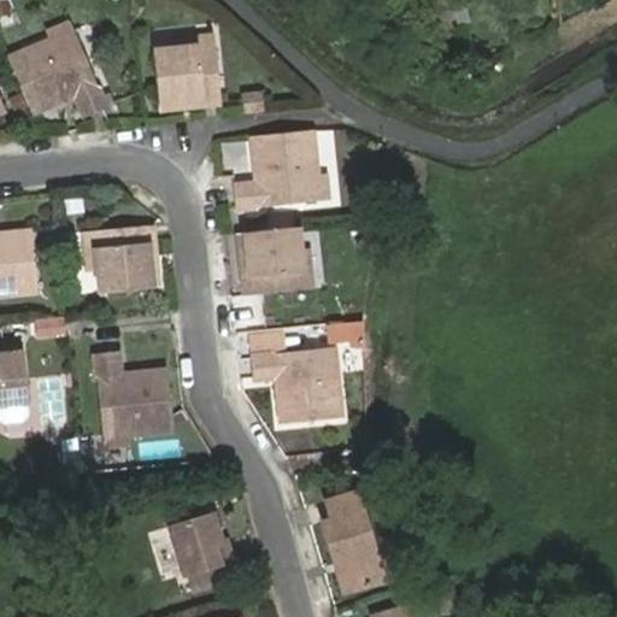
[(48,40),(72,31),(69,23),(46,33),(48,40)]
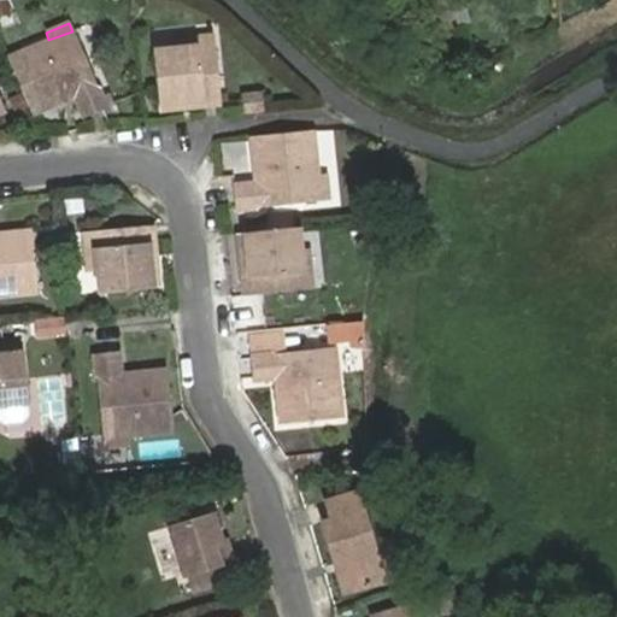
[(6,58),(28,112),(35,109),(72,95),(82,118),(105,107),(72,31),(48,40),(6,58)]
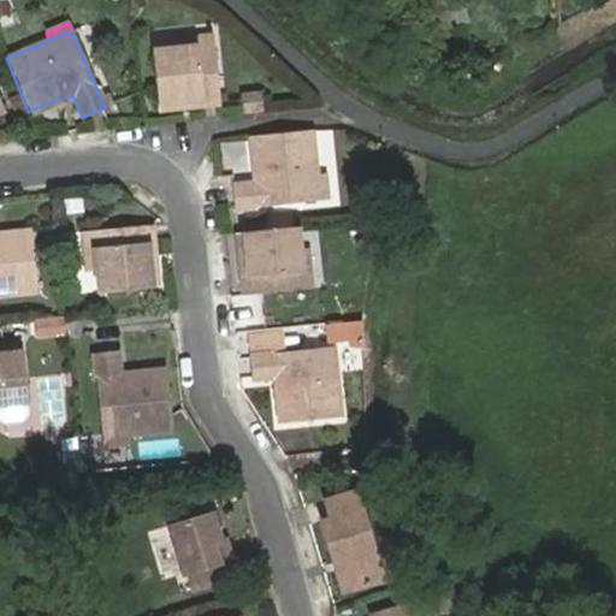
[(175,39),(176,47),(215,42),(214,34),(175,39)]
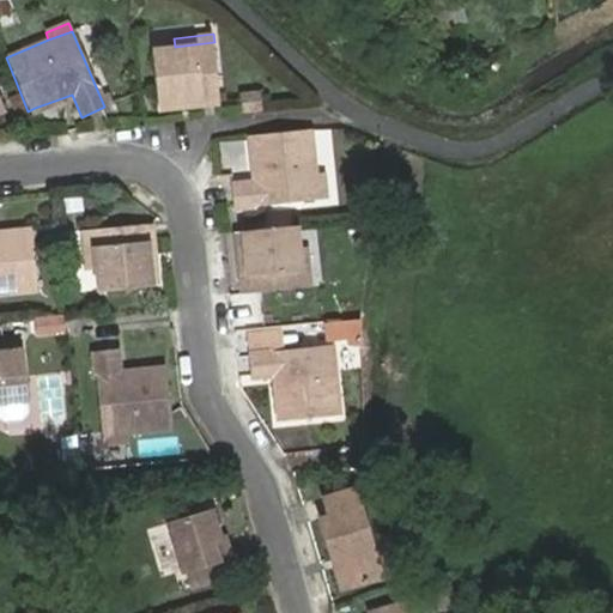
[(153,49),(157,101),(189,97),(189,105),(219,102),(214,42),(175,47),(153,49)]
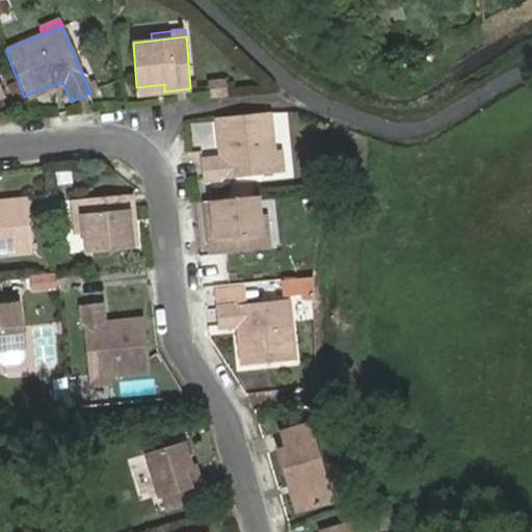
[(0,92),(16,87),(0,49),(0,92)]
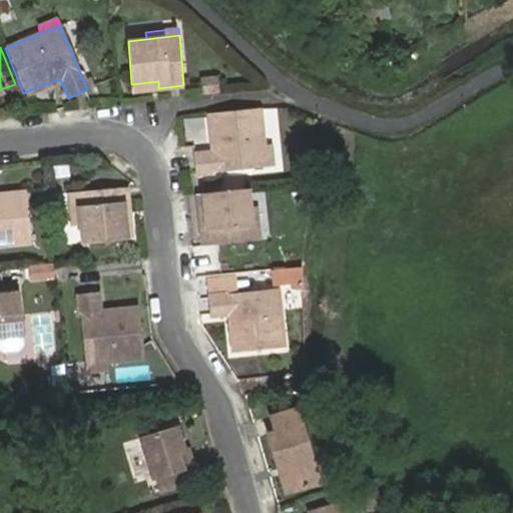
[(198,79),(199,93),(217,91),(215,77),(198,79)]
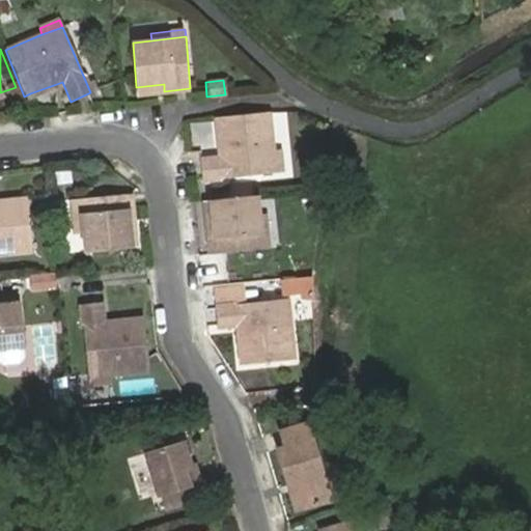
[(164,84),(136,87),(137,94),(164,91),(164,84)]
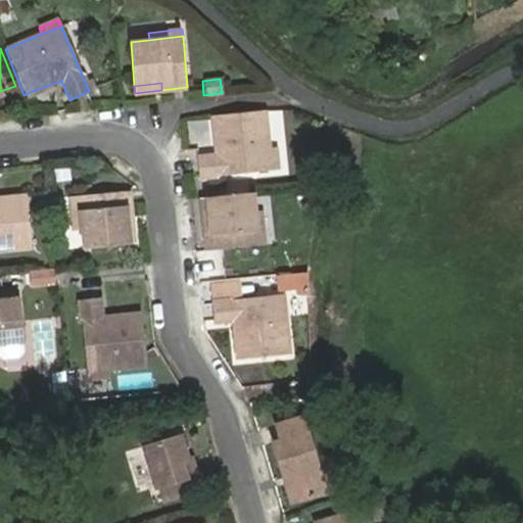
[(265,108),(215,113),(218,153),(197,155),(198,176),(270,169),(268,146),(265,108)]
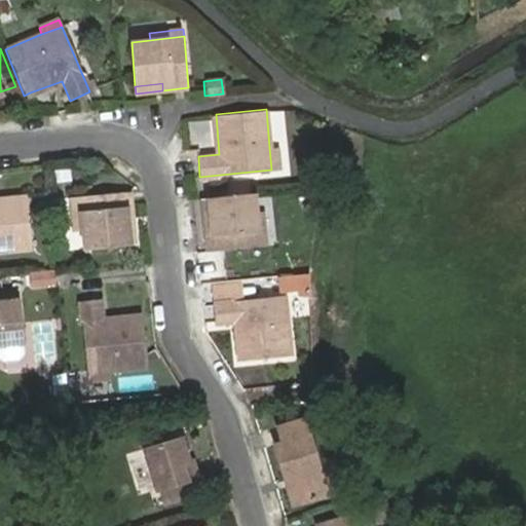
[(277,147),(269,147),(271,170),(279,168),(277,147)]
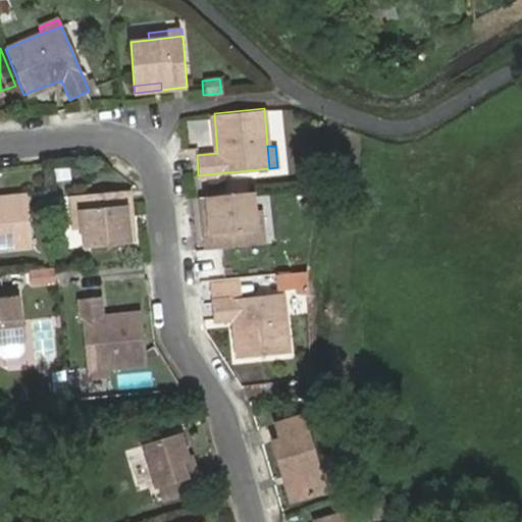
[(77,193),(82,226),(83,246),(127,241),(124,214),(131,213),(128,188),(77,193)]
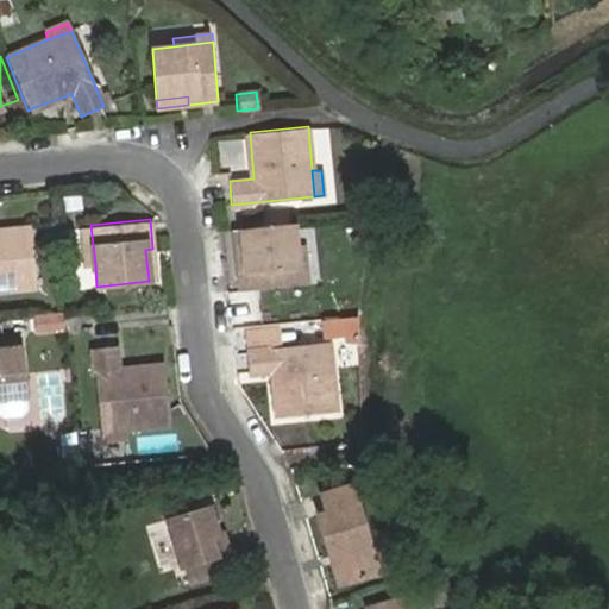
[(245,261),(239,261),(243,290),(300,284),(296,245),(294,223),(243,227),(245,261)]
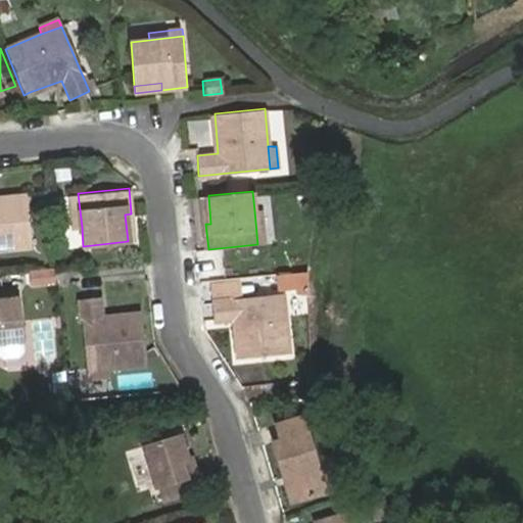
[(74,228),(82,227),(78,193),(69,194),(74,228)]
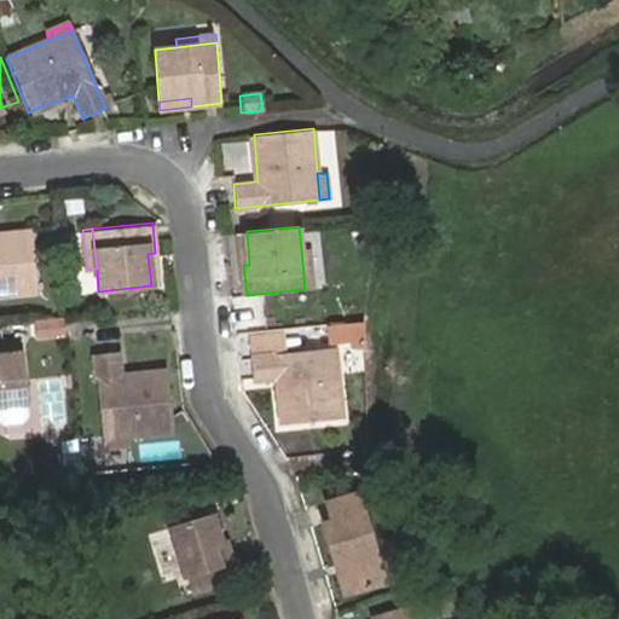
[(0,295),(39,291),(33,233),(0,236),(0,295)]
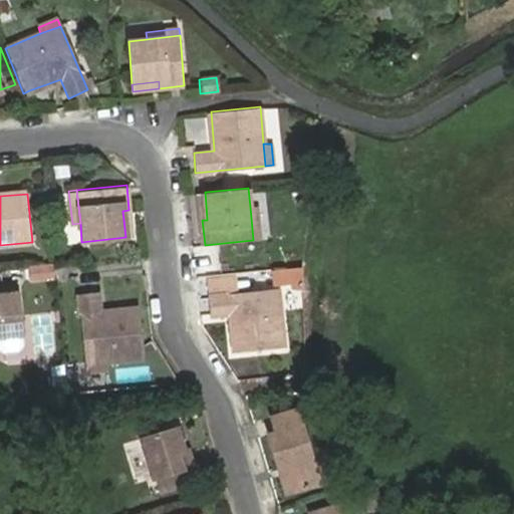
[(258,207),(250,207),(253,240),(260,239),(258,207)]
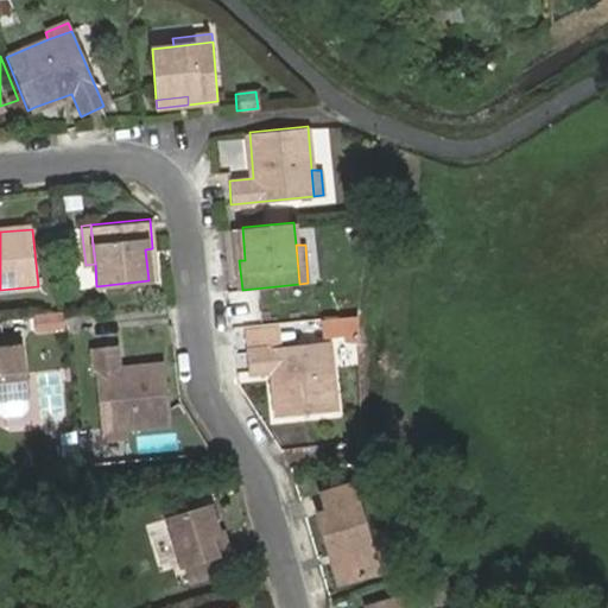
[(145,249),(149,280),(156,279),(152,248),(145,249)]
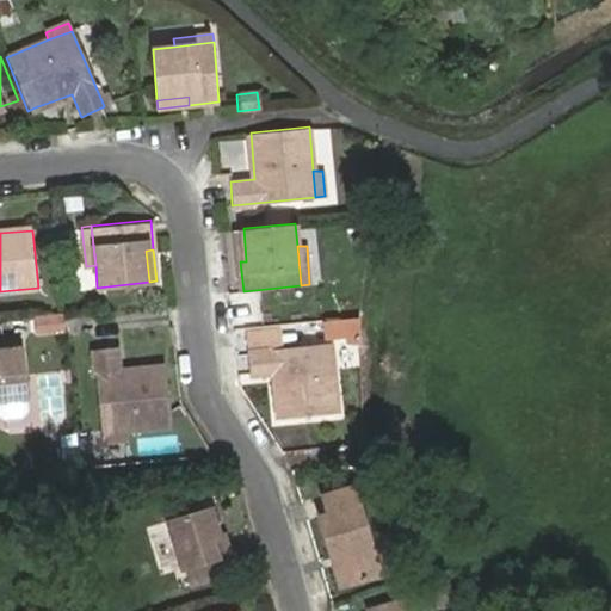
[(31,316),(35,337),(66,332),(62,312),(31,316)]
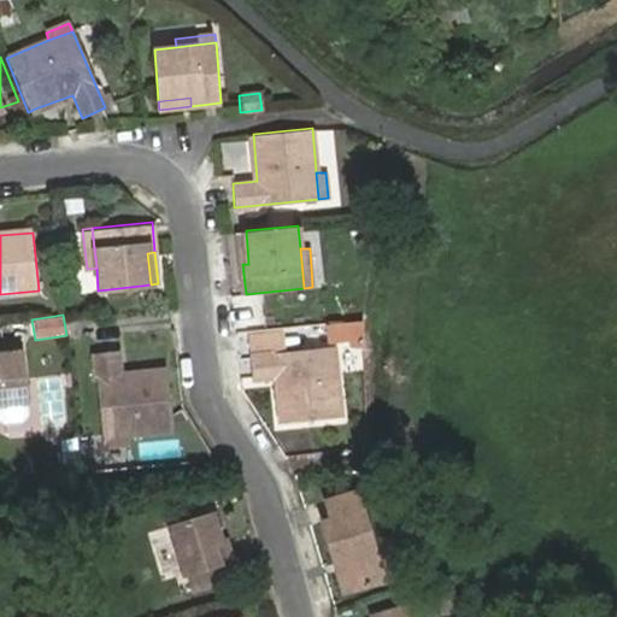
[(362,319),(323,322),(324,346),(363,344),(362,319)]
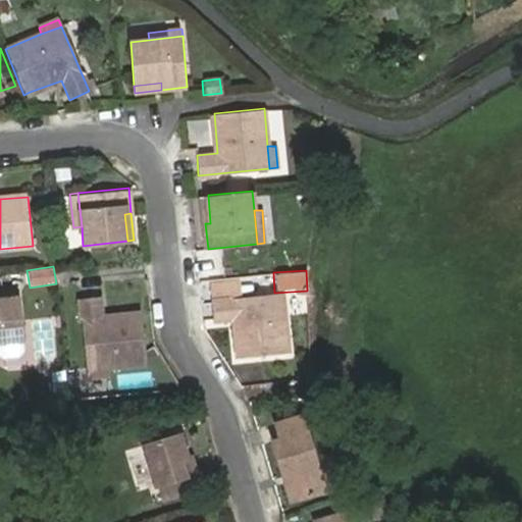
[(0,301),(0,302),(0,343),(25,341),(20,291),(0,293),(0,301)]
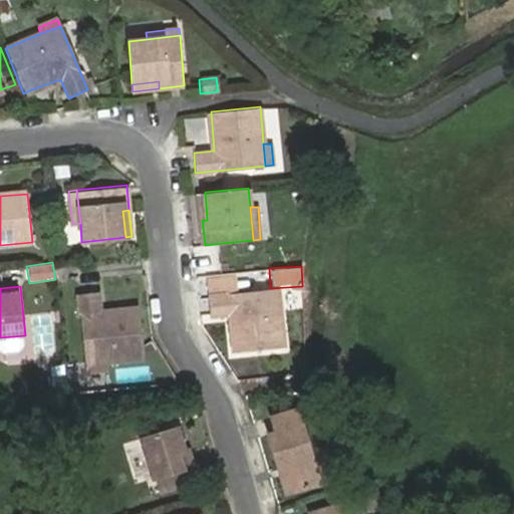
[(231,312),(235,352),(283,347),(277,287),(209,295),(211,314),(231,312)]
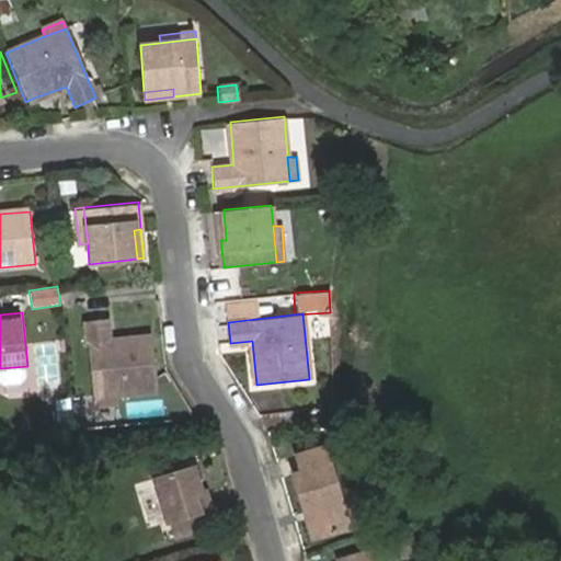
[(83,321),(91,396),(114,393),(155,388),(149,335),(107,340),(105,318),(83,321)]
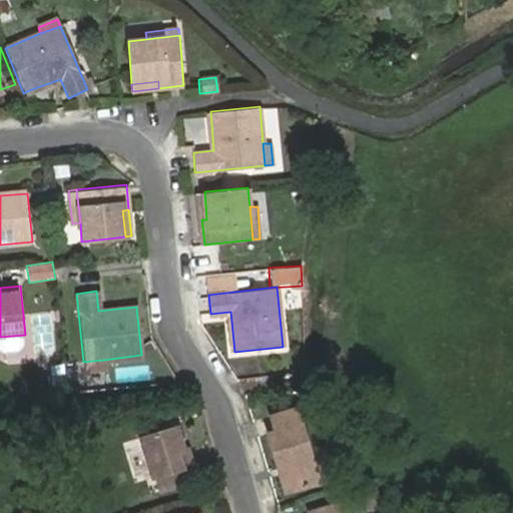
[(53,312),(29,315),(34,356),(58,353),(53,312)]
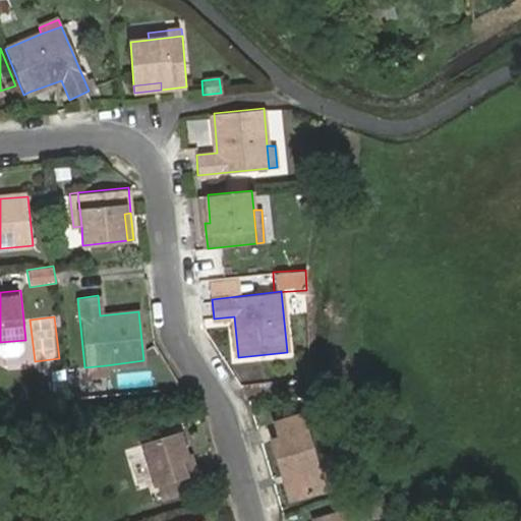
[(25,340),(0,342),(0,351),(26,349),(25,340)]
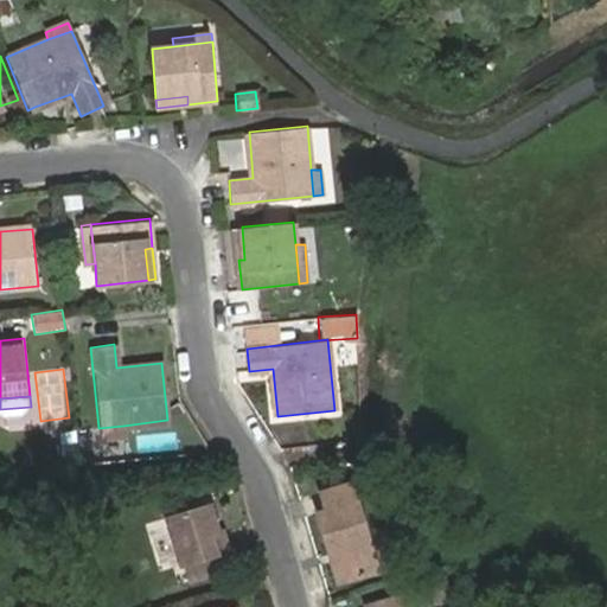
[(123,426),(98,428),(100,436),(123,434),(123,426)]
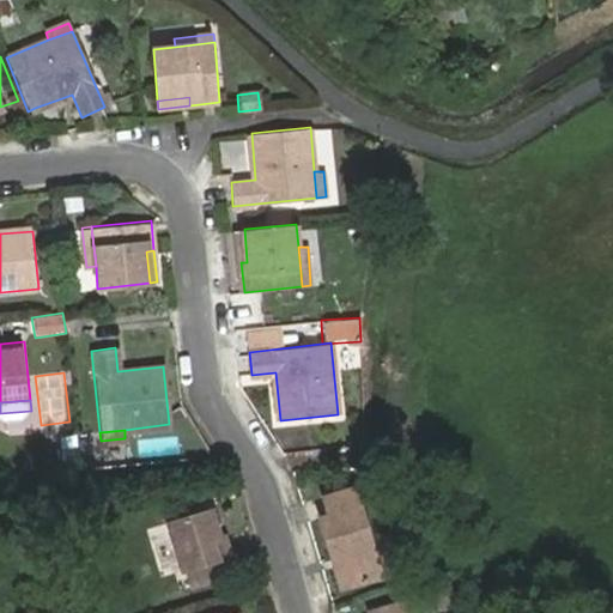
[(323,497),(325,498),(358,497),(356,487),(323,497)]
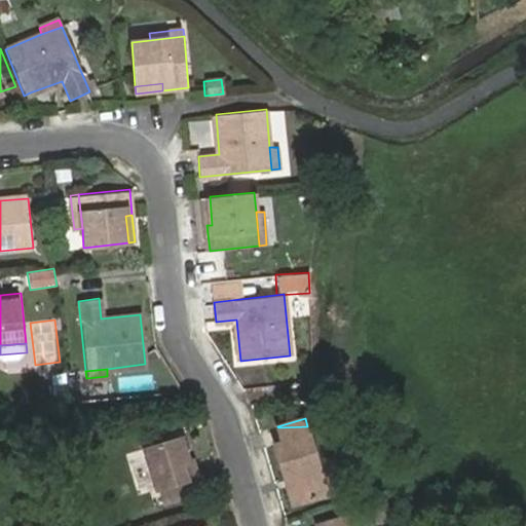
[(307,426),(278,427),(282,442),(275,444),(285,479),(292,477),(300,502),(327,495),(307,426)]
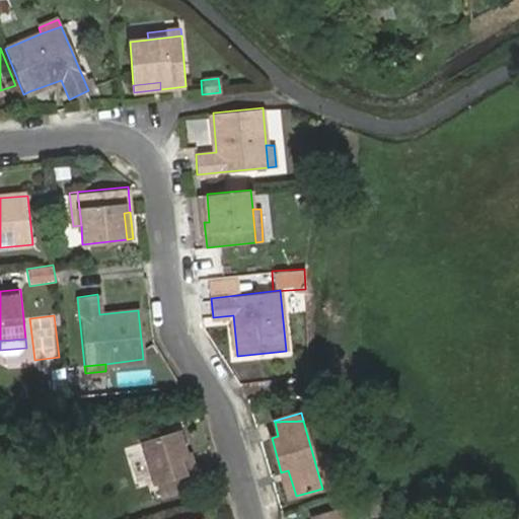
[(177,457),(184,455),(177,434),(141,445),(152,486),(157,484),(162,498),(198,487),(193,470),(182,473),(177,457)]
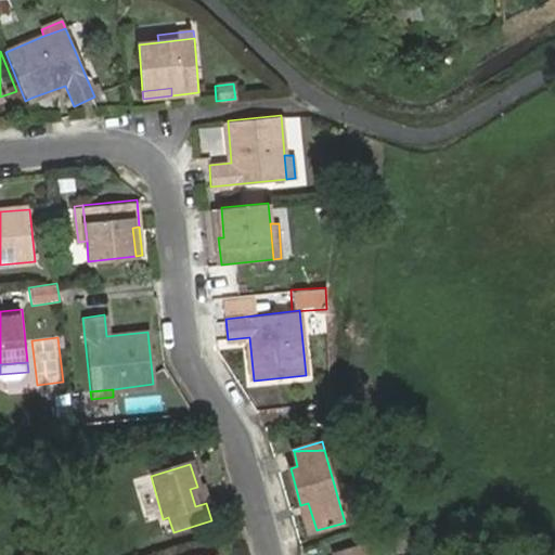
[(202,487),(197,487),(190,489),(195,506),(206,503),(202,487)]
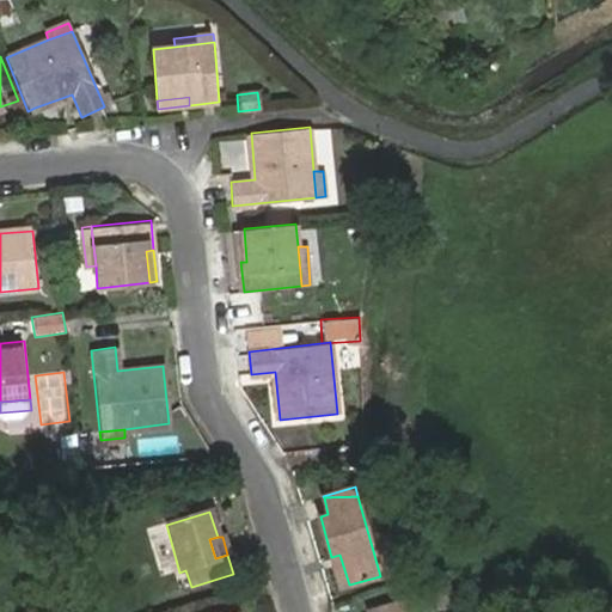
[(340,587),(349,585),(340,555),(331,557),(340,587)]
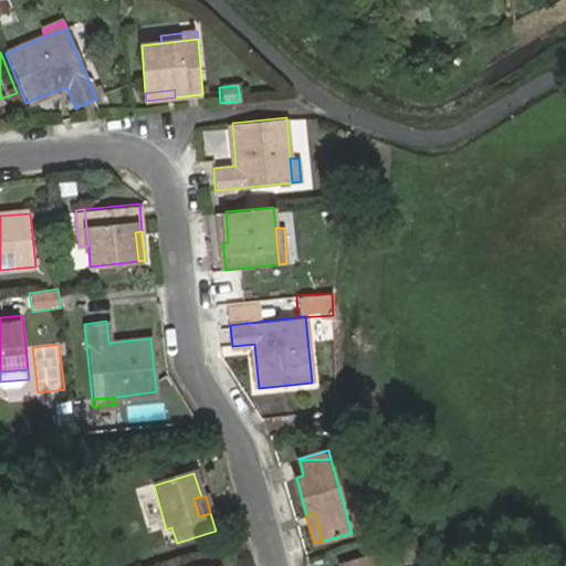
[(374,565),(370,555),(343,564),(343,565),(374,565)]
